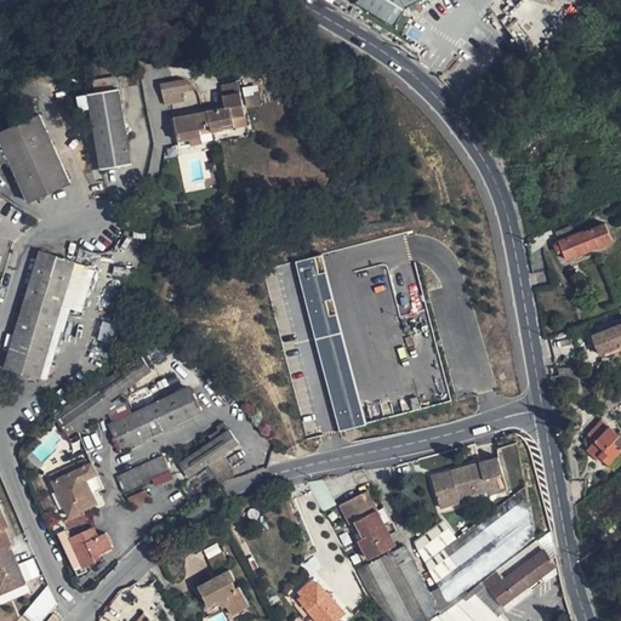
[(362,0),(362,1),(399,24),(410,6),(419,0),(362,0)]
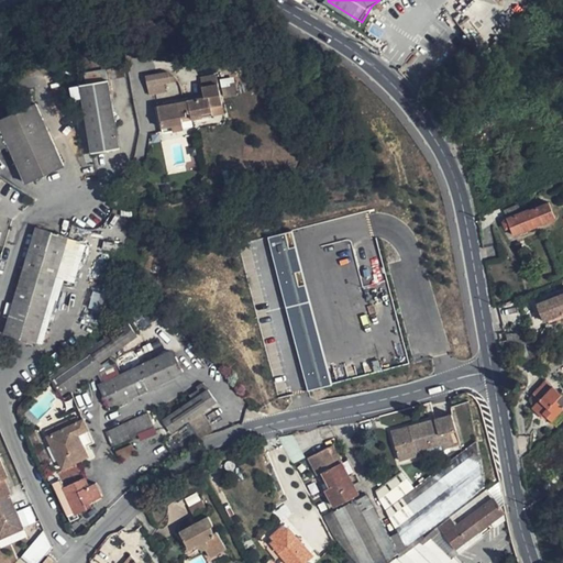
[(86,84),(102,81),(100,69),(84,73),(86,84)]
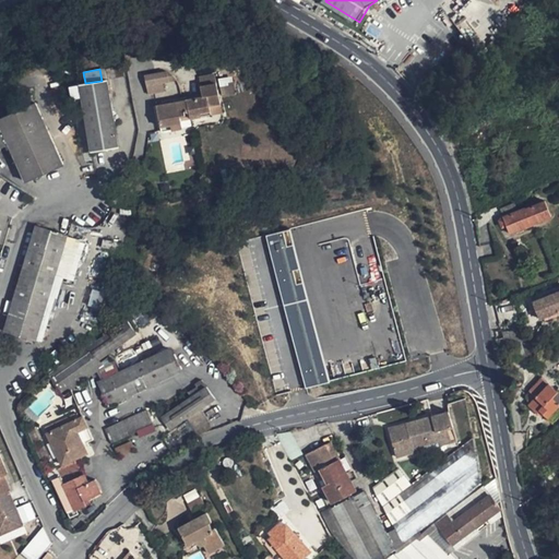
[(147,86),(169,82),(179,80),(177,74),(176,72),(175,71),(173,71),(167,71),(145,75),(147,86)]
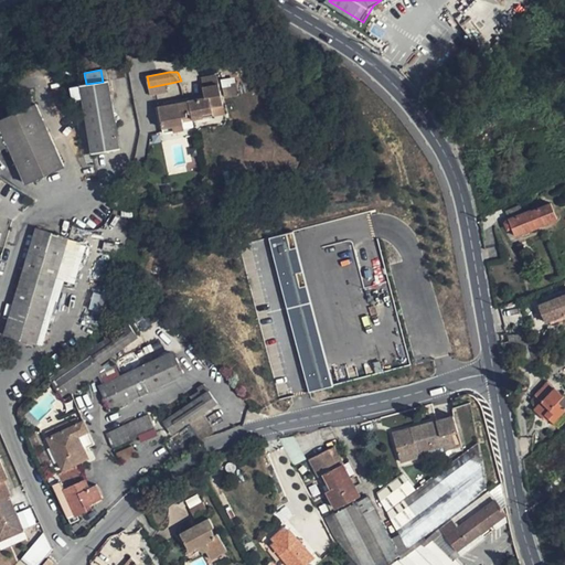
[(201,78),(203,87),(220,84),(217,75),(201,78)]
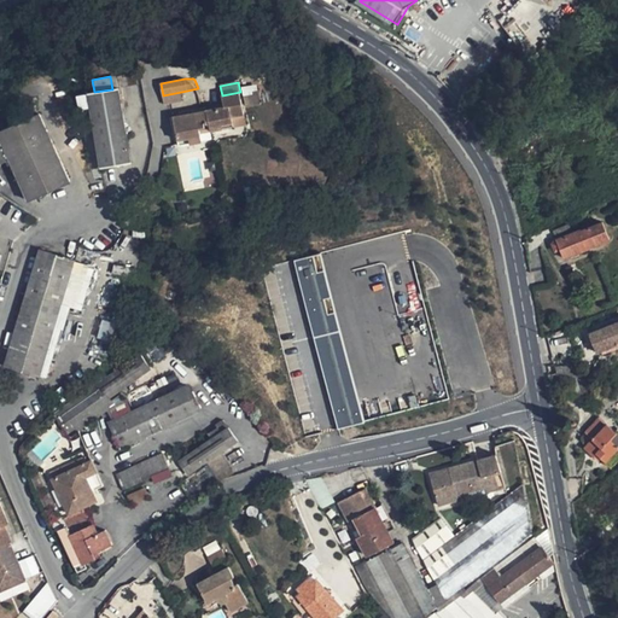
[(101,168),(132,163),(118,88),(112,89),(94,92),(88,93),(101,168)]
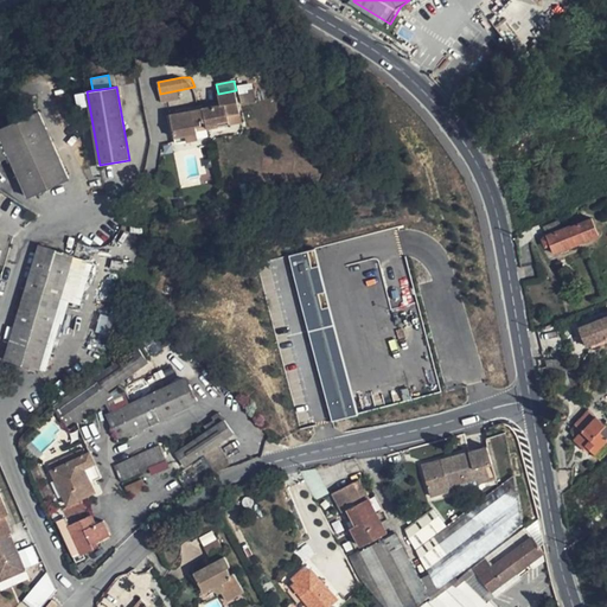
[(184,89),(160,94),(161,103),(185,98),(184,89)]
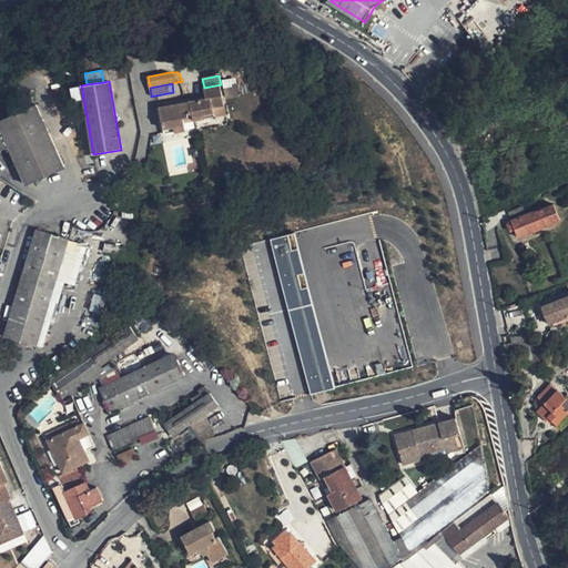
[(190,102),(192,111),(193,121),(215,117),(213,107),(224,104),(221,84),(204,88),(206,99),(190,102)]
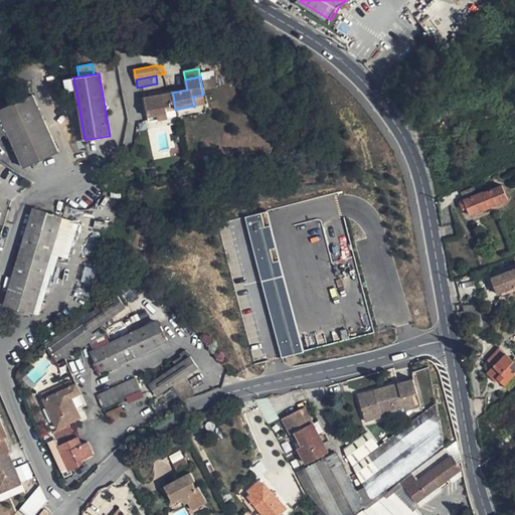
[(172,93),(144,98),(149,122),(168,118),(166,107),(171,106),(170,102),(174,101),(172,93)]
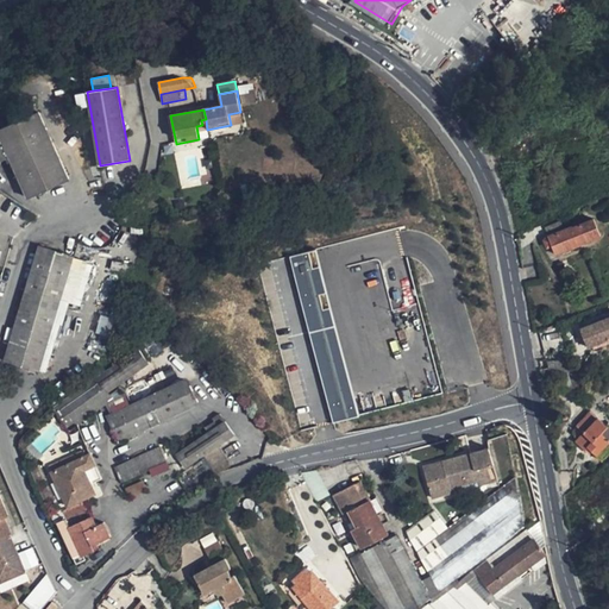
[(0,161),(10,157),(27,198),(69,181),(41,111),(0,126),(0,161)]
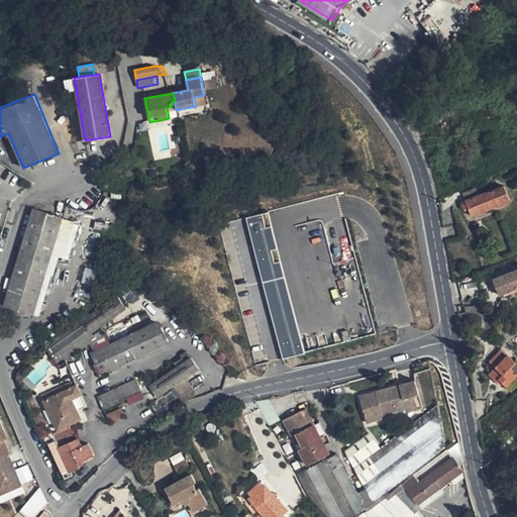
[(206,104),(204,95),(194,97),(196,106),(206,104)]
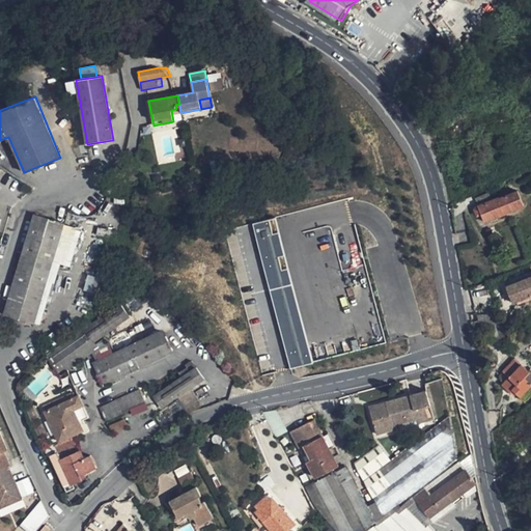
[(514,189),(499,196),(507,215),(523,208),(514,189)]
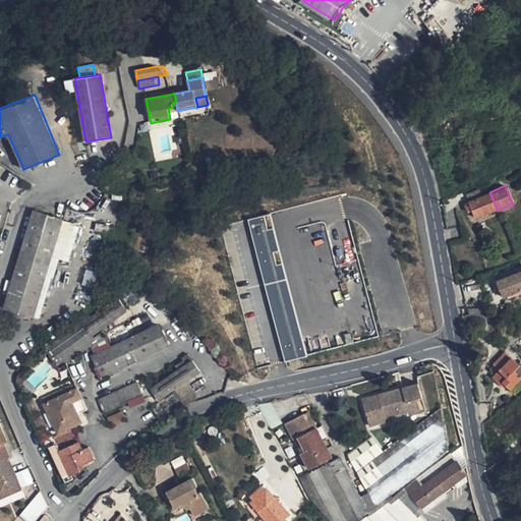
[(475,220),(498,211),(489,192),(478,196),(476,190),(465,195),(468,203),(465,204),(466,205),(464,205),(467,213),(471,212),(475,220)]
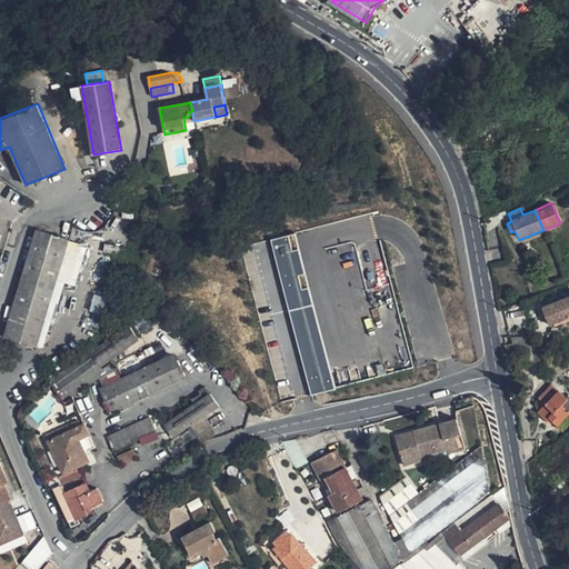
[(6,336),(36,346),(71,239),(41,228),(6,336)]
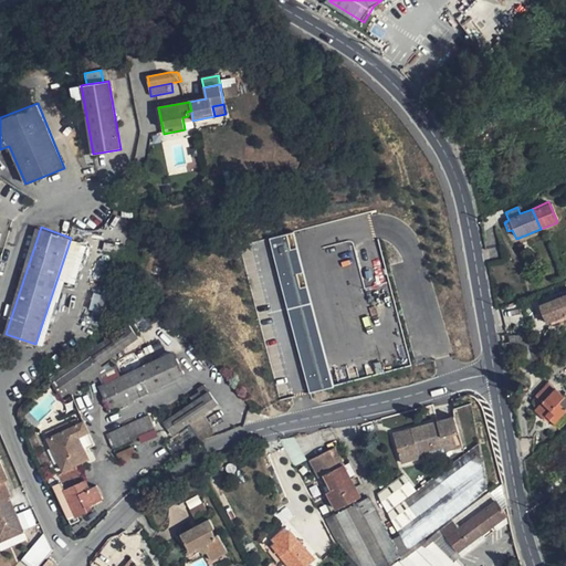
[(286,238),(270,242),(310,397),(326,392),(333,390),(307,290),(301,291),(296,278),(304,275),(299,251),(291,253),(286,238)]
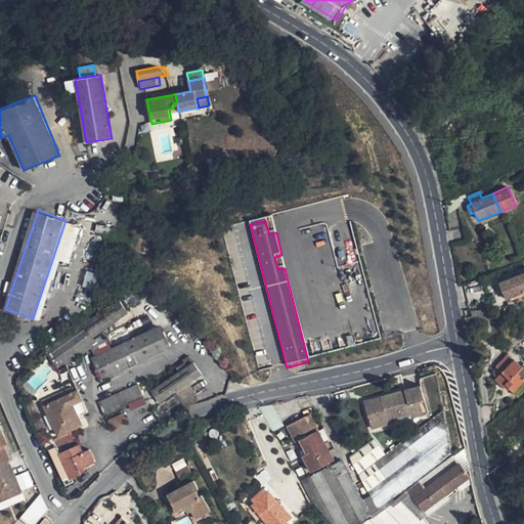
[(523,272),(499,282),(507,300),(523,293),(523,272)]
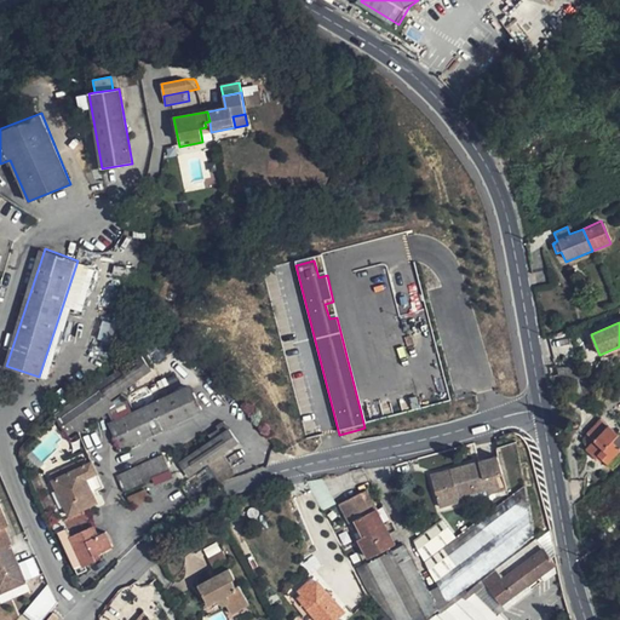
[(153,348),(141,352),(98,382),(110,399),(162,361),(153,348)]
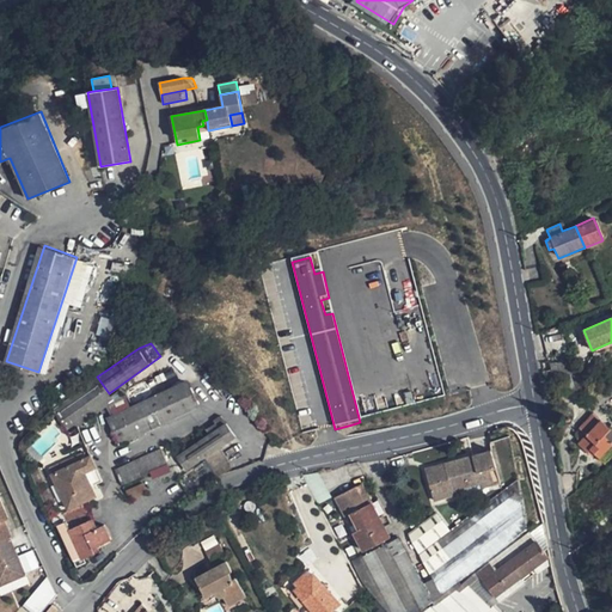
[(564,371),(555,375),(562,391),(571,386),(564,371)]
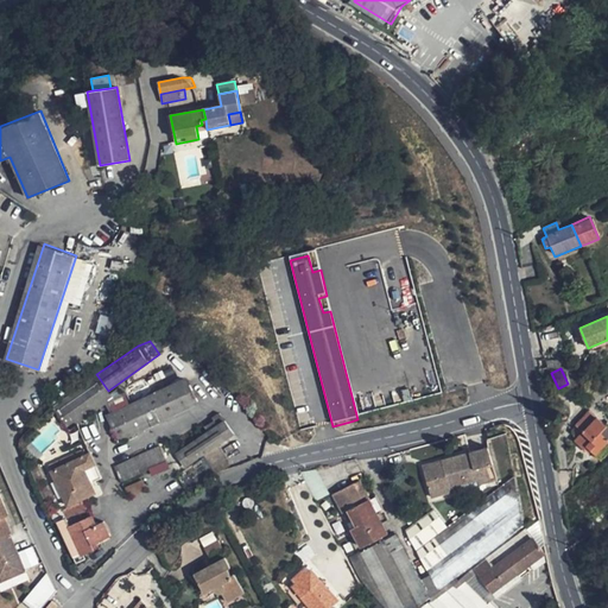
[(133,401),(170,385),(163,369),(126,386),(133,401)]
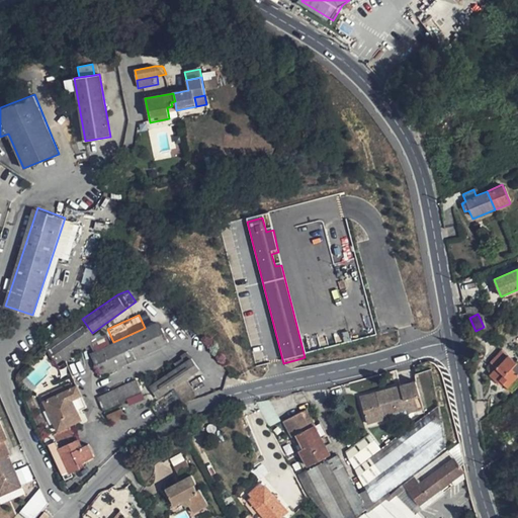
[(82,319),(44,346),(56,362),(59,366),(96,338),(92,333),(82,319)]
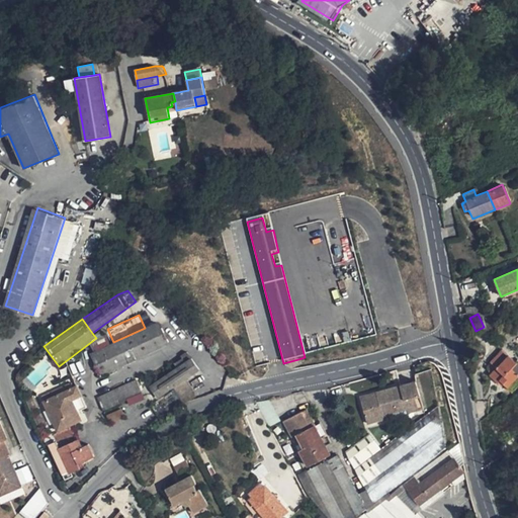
[(90,353),(101,376),(170,344),(160,321),(145,328),(113,342),(90,353)]
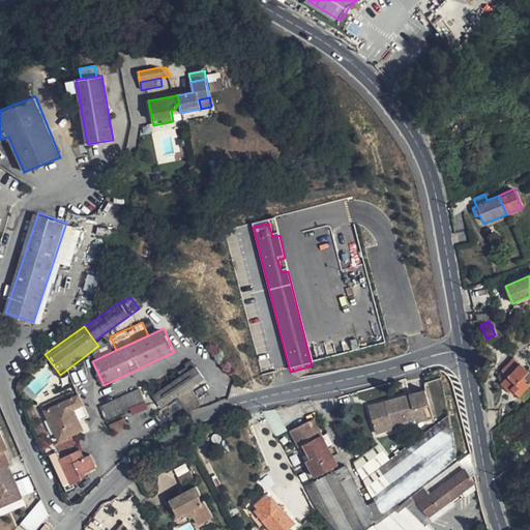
[(514,358),(502,373),(507,378),(500,385),(508,393),(512,389),(524,401),(529,394),(529,371),(529,373),(514,358)]
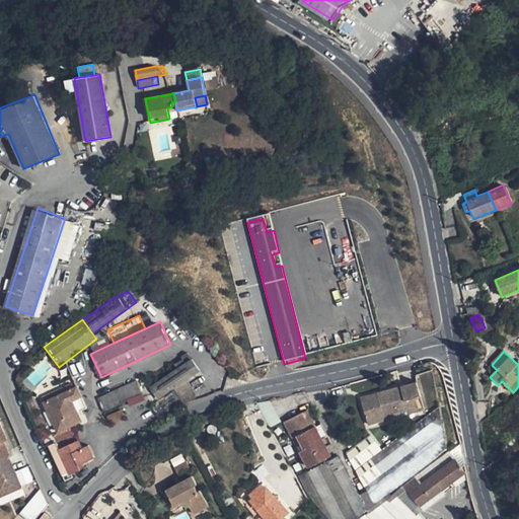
[(187,381),(201,371),(193,358),(150,388),(158,399),(174,389),(187,381)]
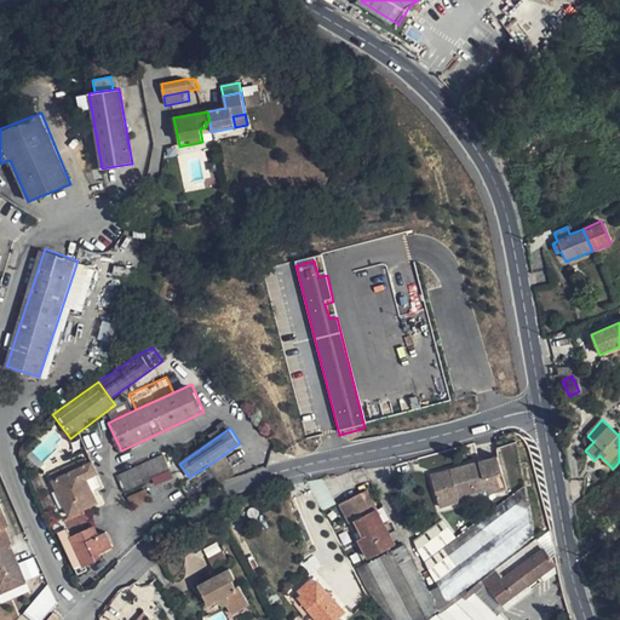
[(449,471),(432,476),(440,504),(469,497),(468,492),(488,487),(489,491),(500,488),(498,472),(504,471),(498,453),(477,458),(478,464),(464,468),(463,463),(448,466),(449,471)]
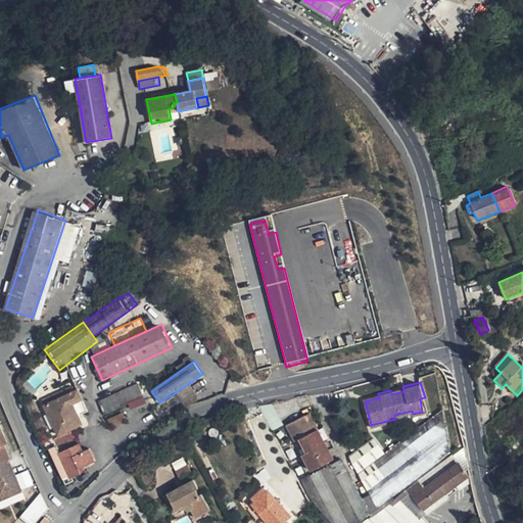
[(100,401),(107,415),(144,395),(137,384),(100,401)]
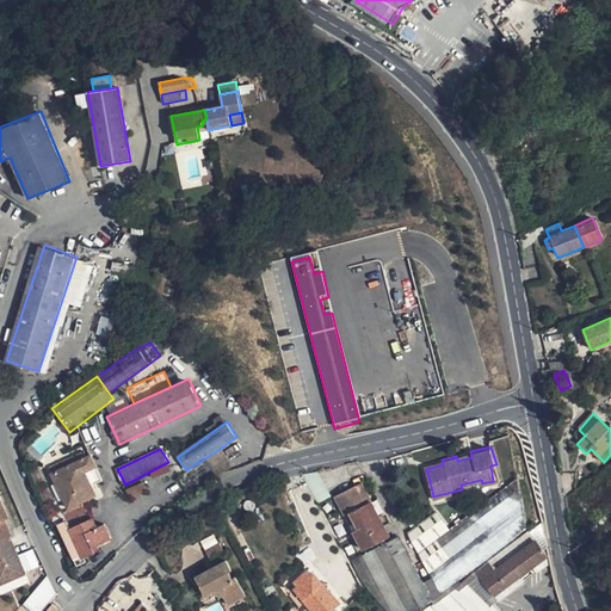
[(216,476),(232,468),(220,449),(205,458),(216,476)]
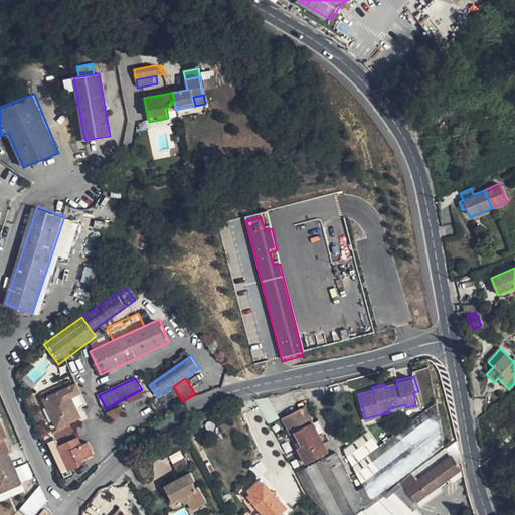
[(57,392),(68,386),(65,380),(54,386),(57,392)]
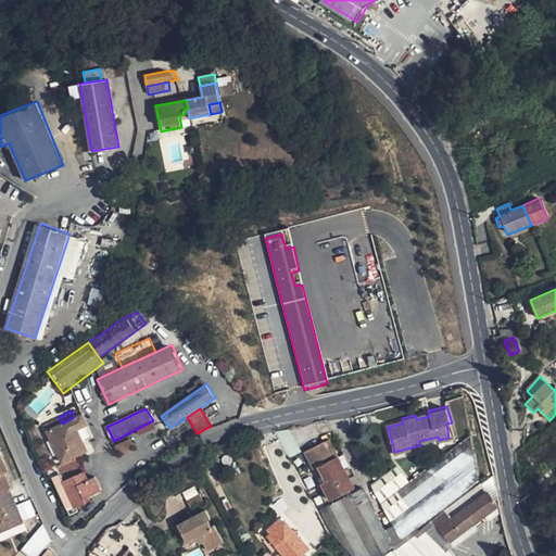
[(92,434),(81,413),(74,417),(62,424),(45,432),(61,460),(87,446),(83,439),(92,434)]
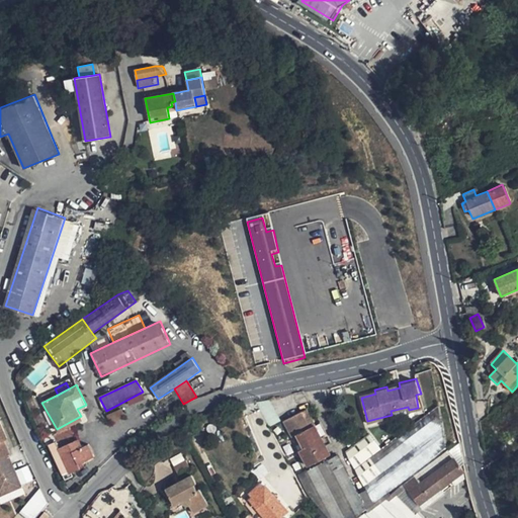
[(55,389),(38,397),(41,403),(58,395),(55,389)]
